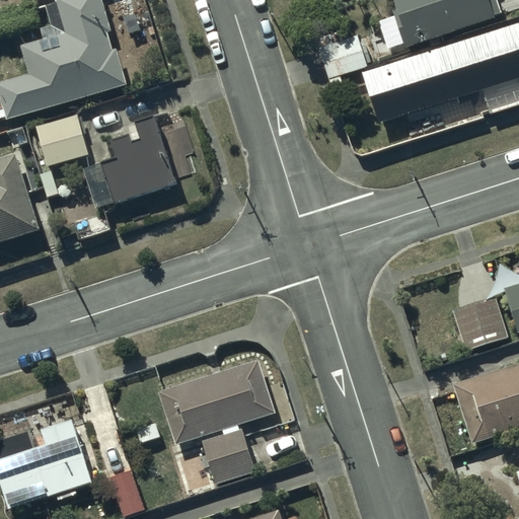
[(0,85),(0,107),(4,121),(124,87),(115,54),(113,55),(106,35),(110,34),(100,0),(56,0),(55,1),(65,36),(19,49),(27,78),(0,85)]
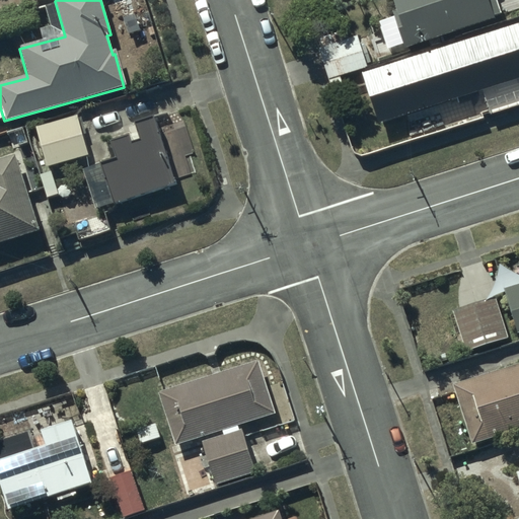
[(396,26),(403,50),(491,22),(490,18),(499,15),(494,0),(391,0),(399,25),(396,26)]
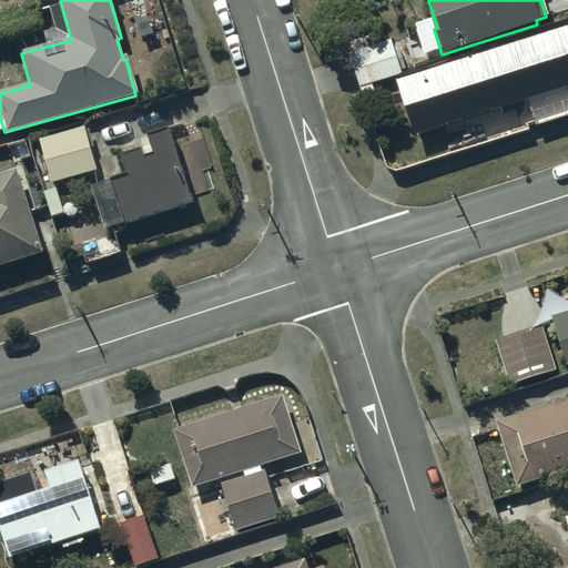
[(567,27),(395,82),(413,137),(567,87),(567,27)]
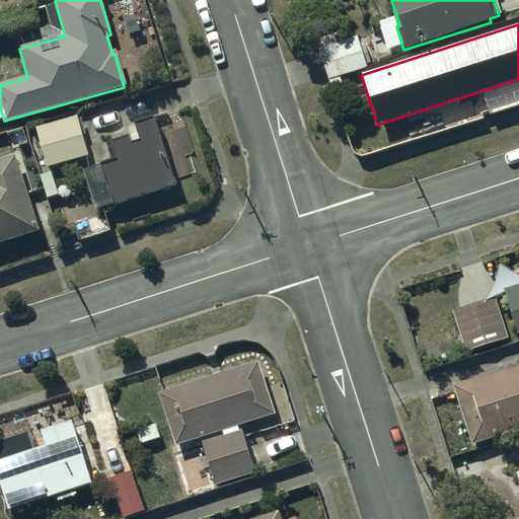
[(319,49),(327,80),(374,67),(366,36),(319,49)]
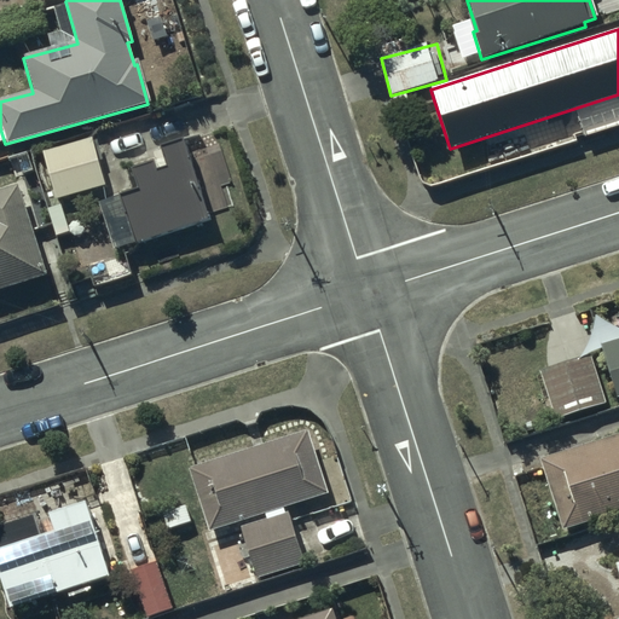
[(42,154),(56,202),(104,189),(91,140),(42,154)]
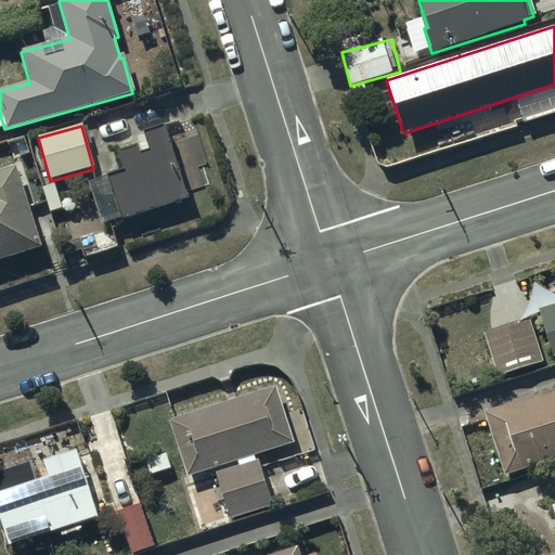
[(88,183),(101,222),(117,216),(119,221),(182,198),(158,131),(142,138),(147,153),(141,155),(139,147),(116,155),(121,171),(88,183)]
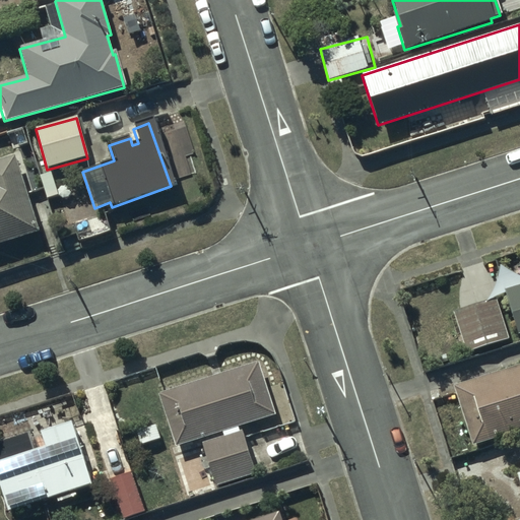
[(0,243),(38,232),(14,156),(0,160),(0,243)]
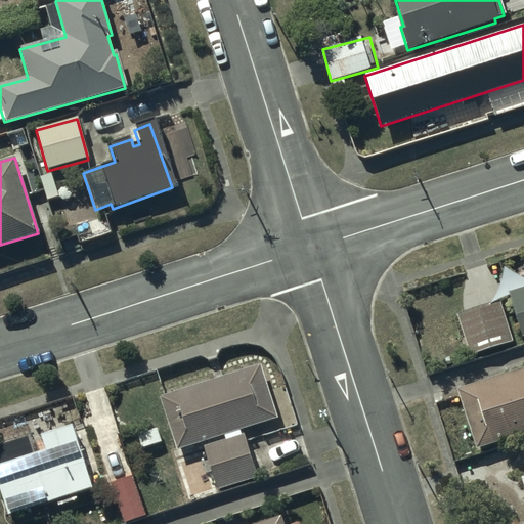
[(523,287),(507,293),(520,337),(523,335),(523,287)]
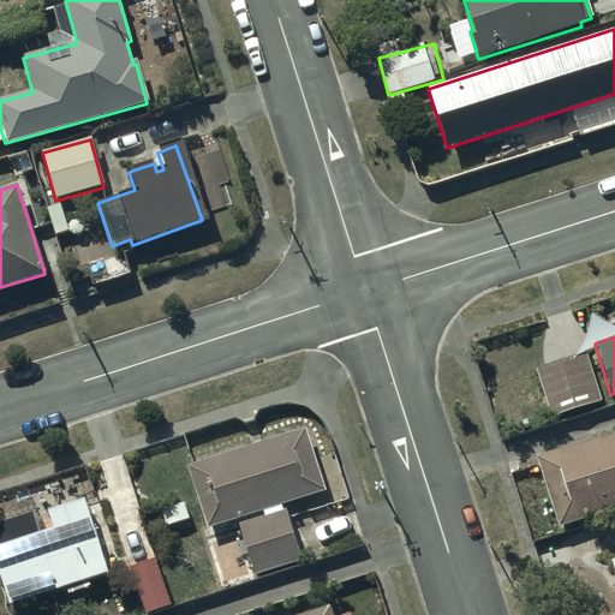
[(538,366),(551,416),(602,402),(587,353),(538,366)]
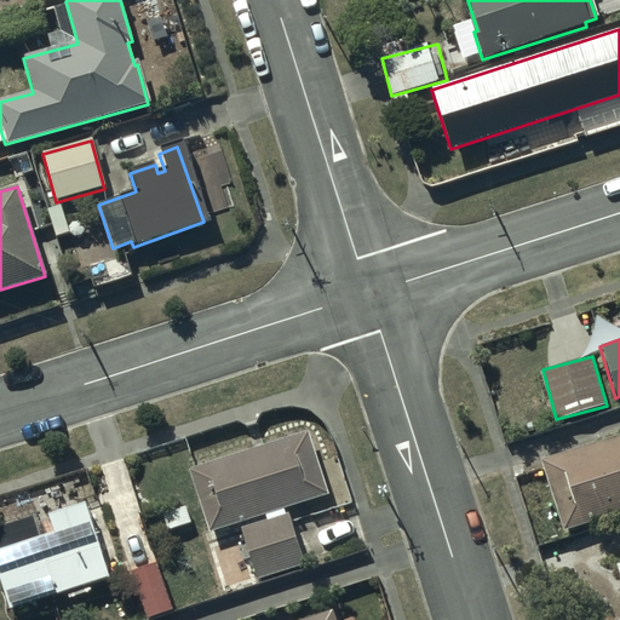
[(189,469),(208,532),(326,494),(306,431),(189,469)]
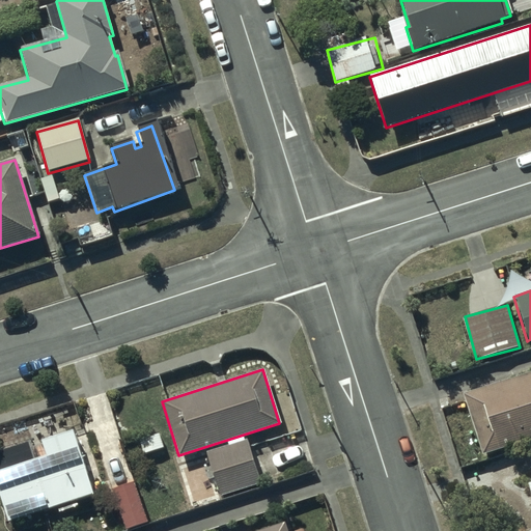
[(530,371),(463,394),(481,453),(530,438),(530,371)]
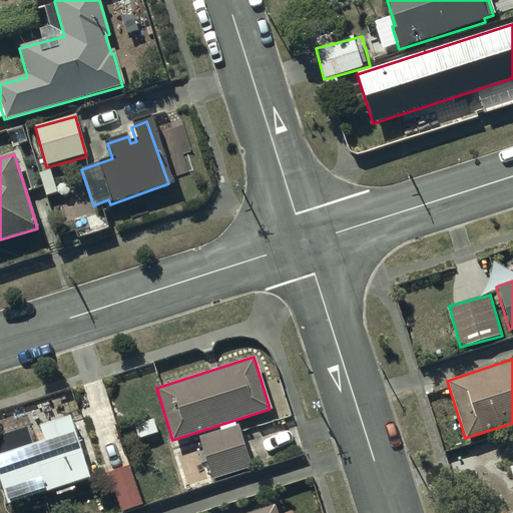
[(42,440),(32,443),(27,428),(0,436),(0,483),(7,504),(91,478),(72,416),(38,427),(42,440)]
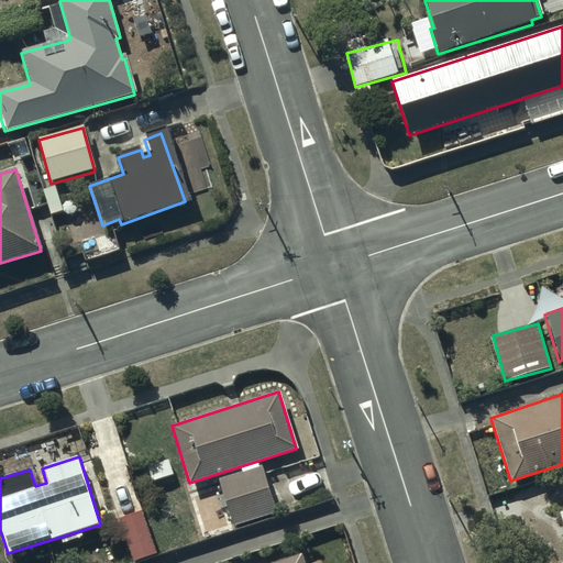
[(262,467),(219,479),(231,523),(274,512),(262,467)]
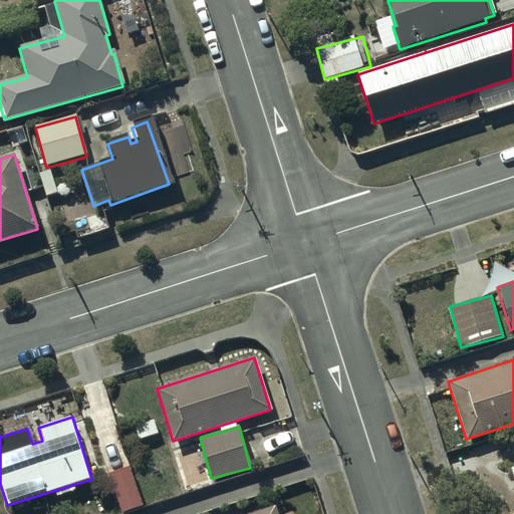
[(108,473),(120,512),(142,505),(131,467),(108,473)]
